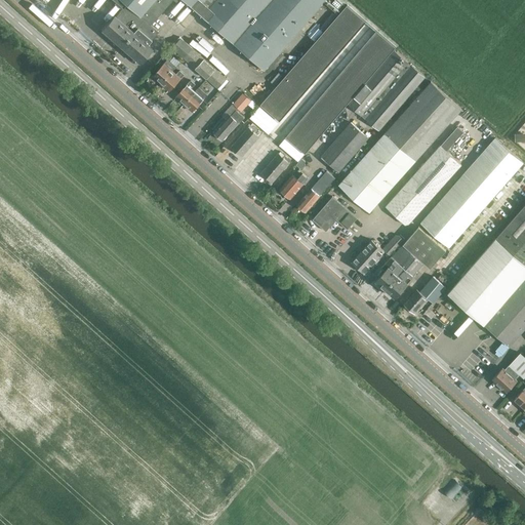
[(140,16),(154,0),(115,0),(123,7),(115,16),(114,16),(102,30),(120,47),(144,19),(140,16)]
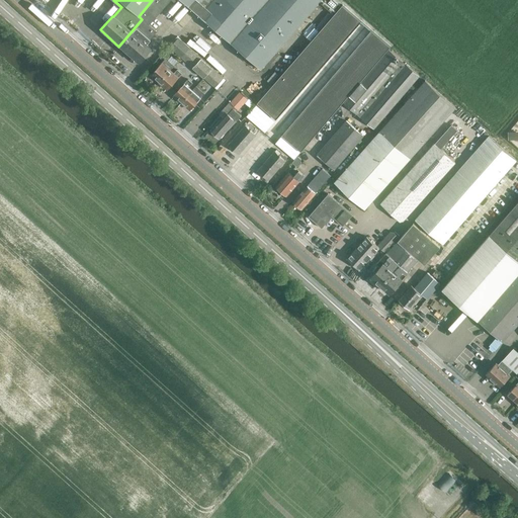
[(198,15),(212,0),(152,0),(139,16),(142,19),(118,47),(138,63),(150,49),(145,44),(156,30),(148,24),(169,0),(180,0),(191,9),(198,15)]
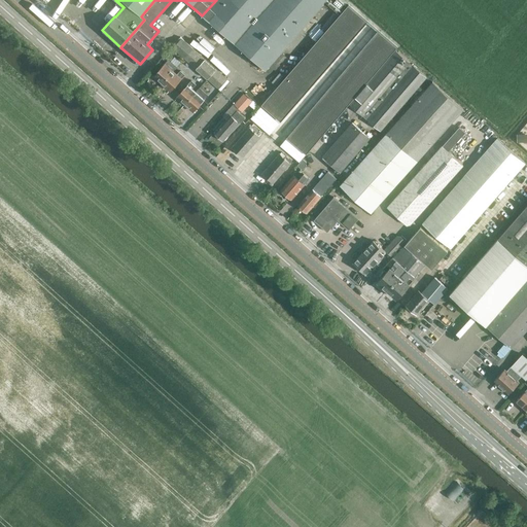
[(340,0),(216,0),(202,15),(265,70),(324,2),(328,5),(326,8),(334,13),(336,11),(339,13),(346,5),(340,0)]
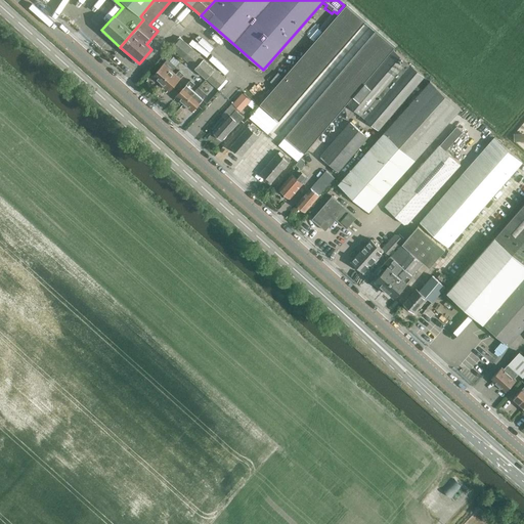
[(346,5),(341,11),(360,28),(365,22),(346,4),(346,5)]
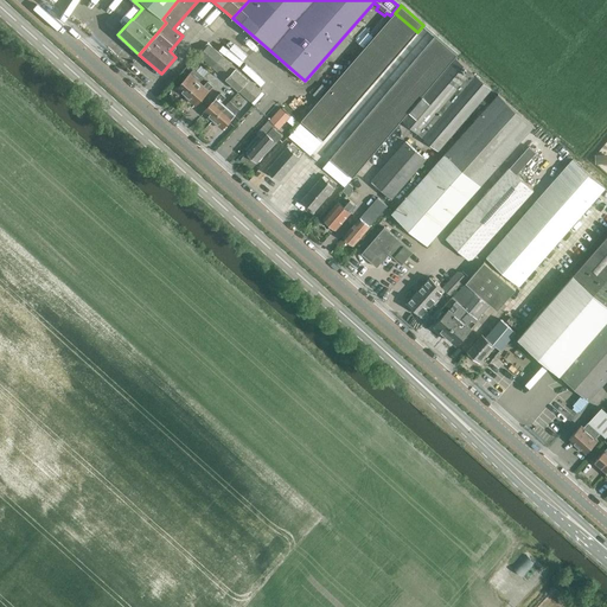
[(395,13),(389,20),(411,39),(417,32),(395,13)]
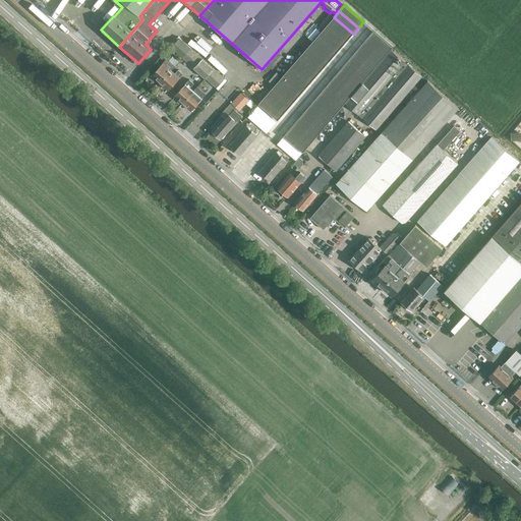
[(334,17),(328,23),(347,40),(353,34),(334,17)]
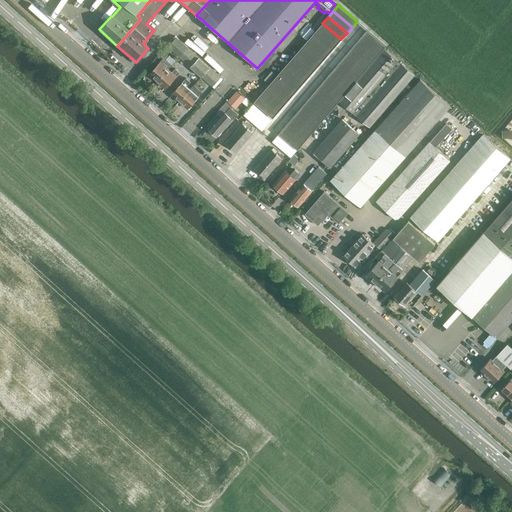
[(322,23),(317,29),(336,45),(341,39),(322,23)]
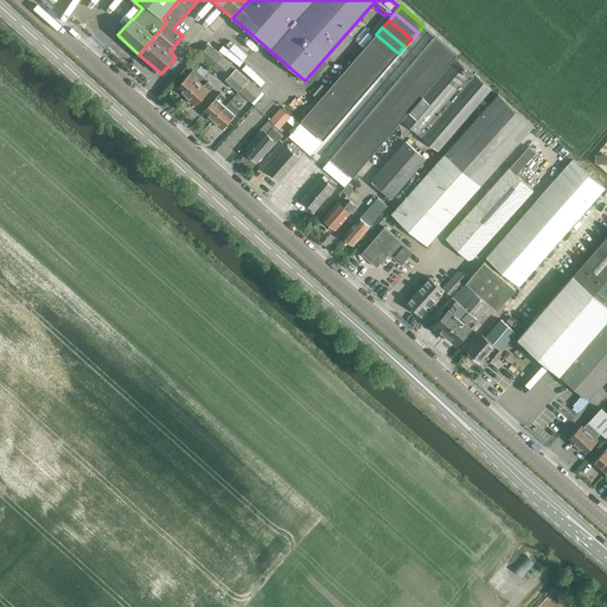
[(376,34),(370,42),(393,61),(398,53),(376,34)]
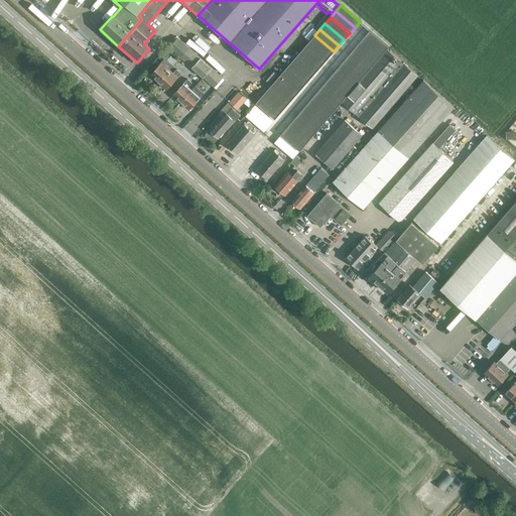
[(370,30),(365,36),(384,52),(389,46),(370,30)]
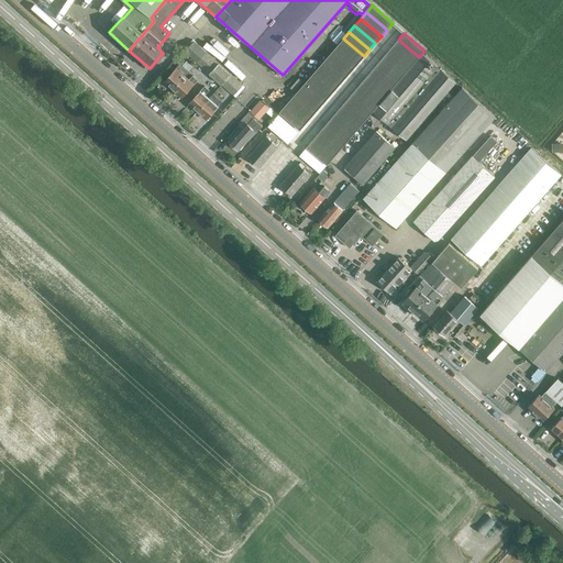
[(192,39),(183,50),(185,51),(234,96),(234,95),(236,97),(245,87),(243,85),(244,85),(195,41),(192,39)]
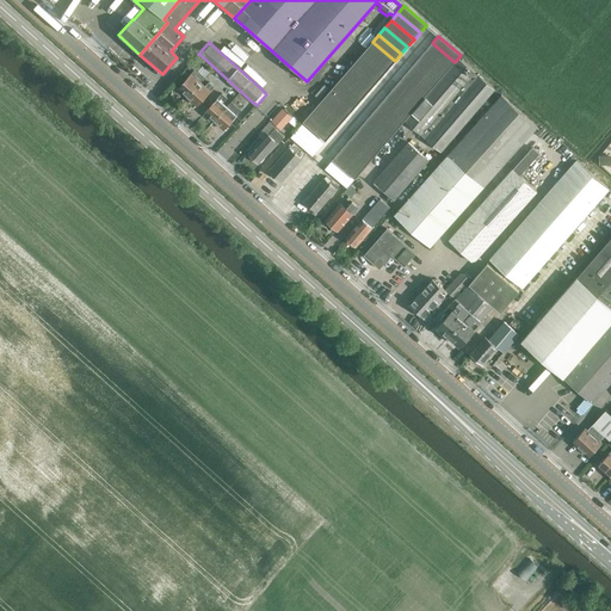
[(372,42),(366,49),(389,68),(395,61),(372,42)]
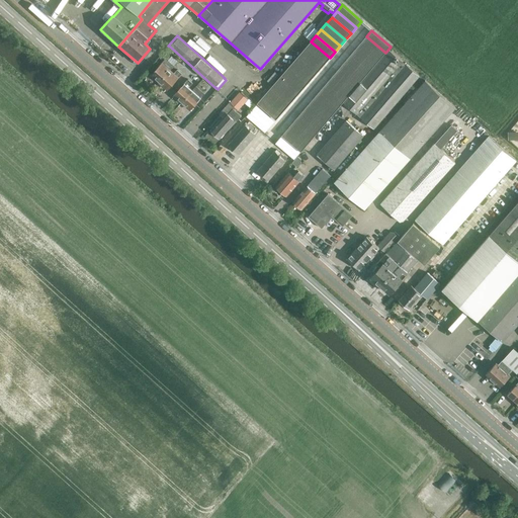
[(366,36),(361,42),(379,59),(385,53),(366,36)]
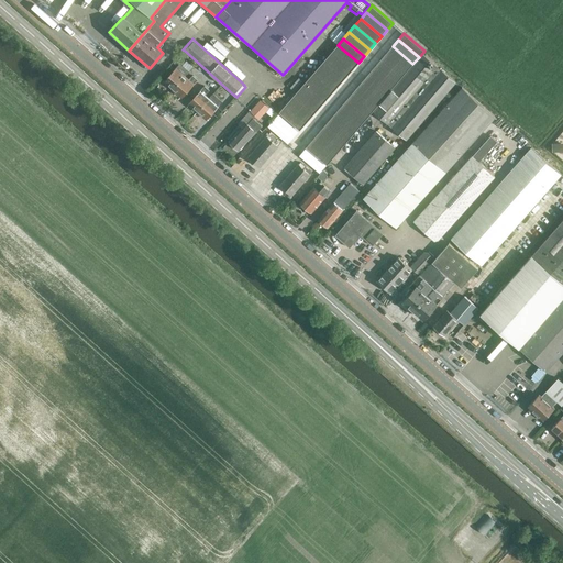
[(338,45),(331,52),(352,69),(359,63),(338,45)]
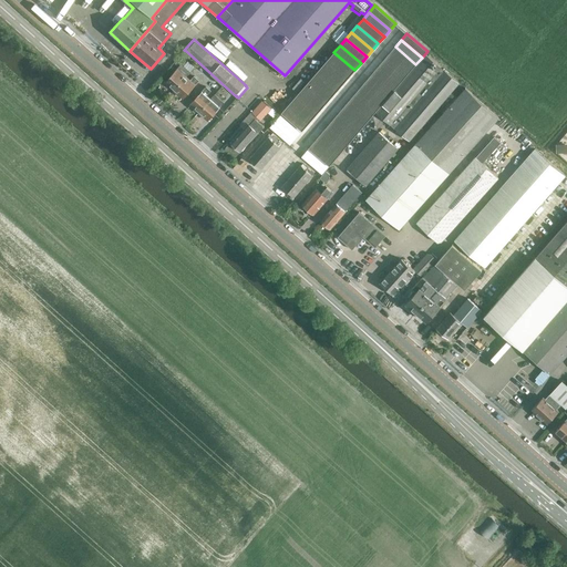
[(395,47),(389,53),(410,71),(415,64),(395,47)]
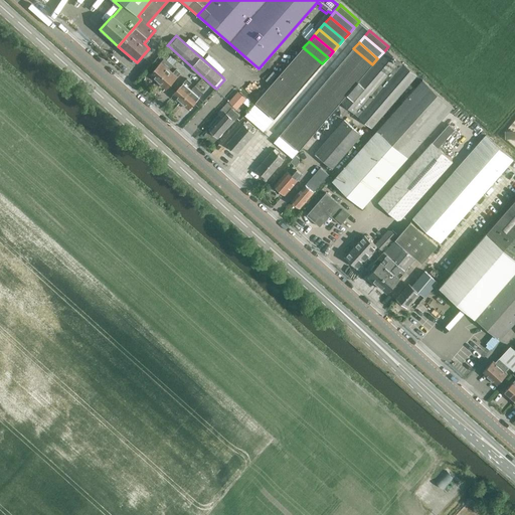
[(303,47),(298,53),(317,69),(322,64),(322,63),(303,47)]
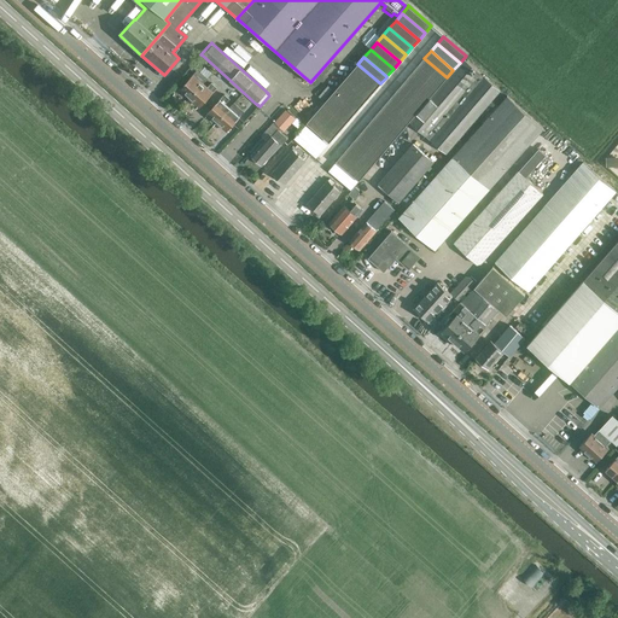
[(424,58),(418,65),(441,86),(447,77),(424,58)]
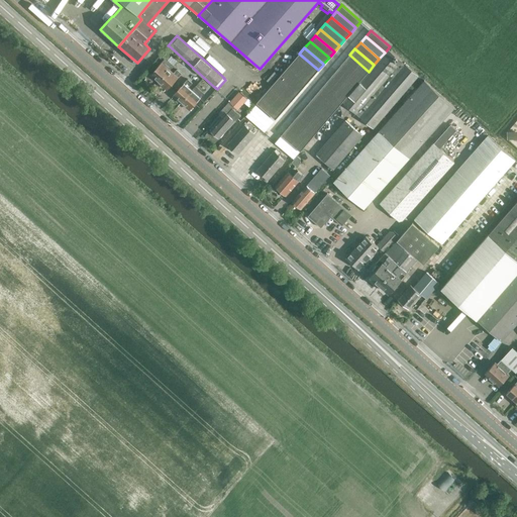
[(364,79),(358,85),(352,91),(347,97),(343,102),(356,113),(357,112),(360,116),(374,128),(401,96),(405,100),(418,84),(414,81),(419,75),(406,64),(405,65),(400,62),(401,61),(389,49),(385,55),(379,61),(374,67),(369,73),(364,79)]
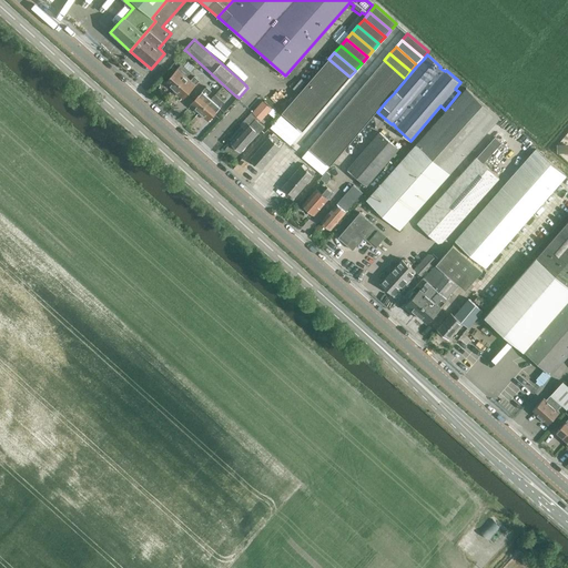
[(328,59),(323,66),(344,84),(350,77),(328,59)]
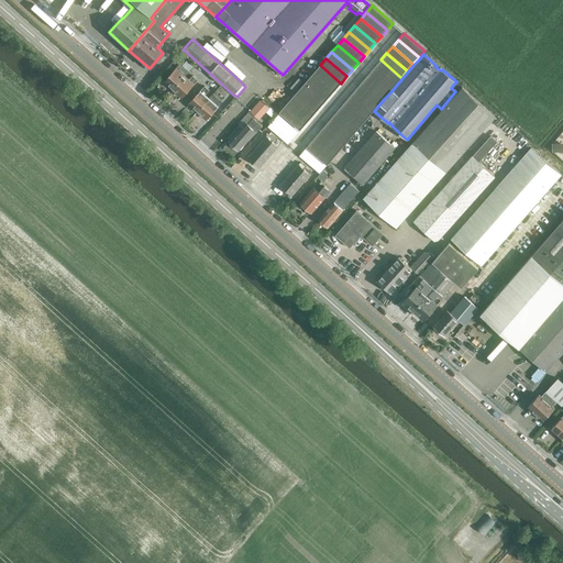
[(381,59),(375,66),(396,85),(401,78),(381,59)]
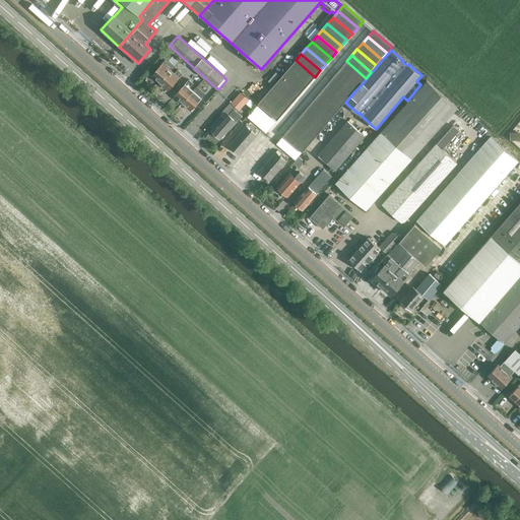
[(151,75),(160,82),(175,66),(172,62),(171,63),(167,59),(151,75)]
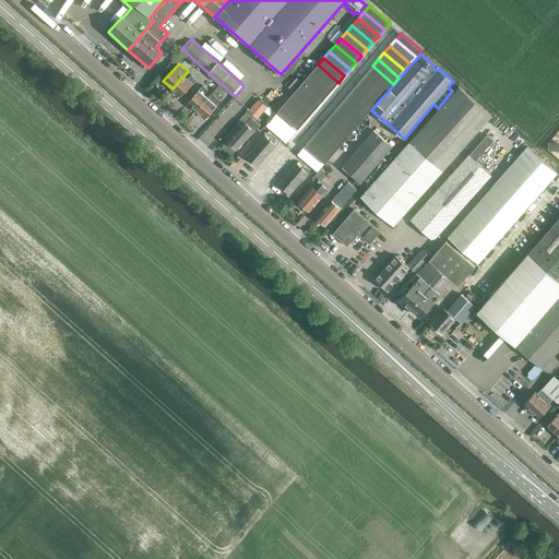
[(318,64),(312,71),(333,90),(339,83),(318,64)]
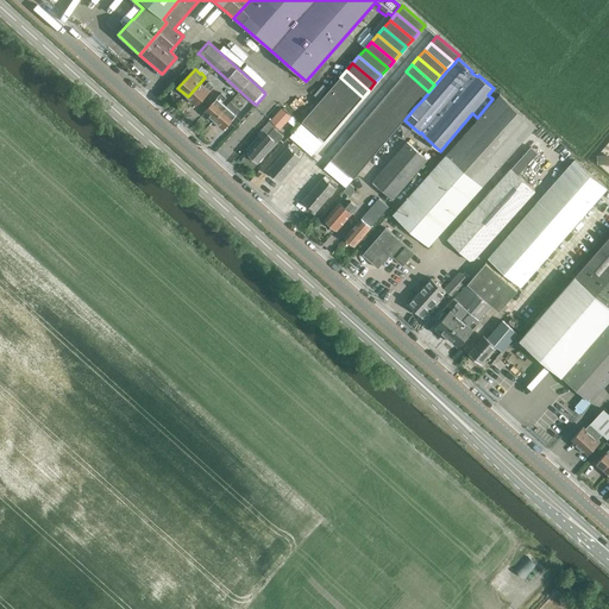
[(406,71),(400,79),(422,99),(428,92),(406,71)]
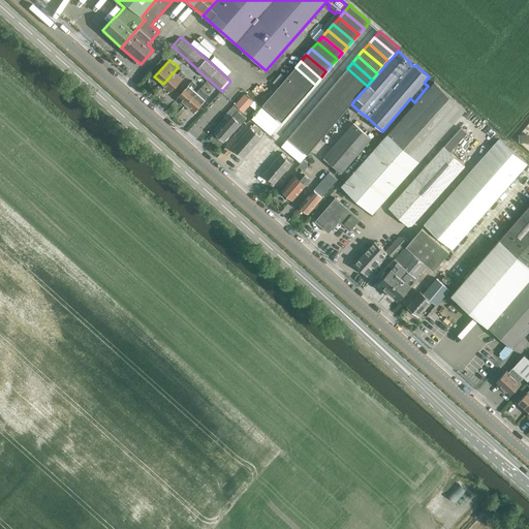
[(178,67),(163,84),(172,91),(186,75),(181,71),(178,74),(175,71),(179,67),(178,67)]
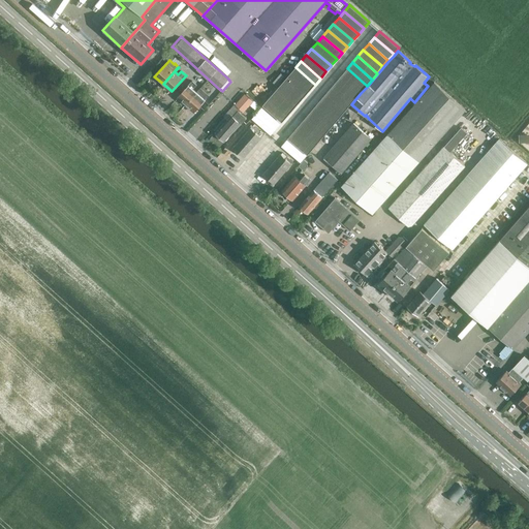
[(296,67),(289,73),(309,91),(315,85),(296,67)]
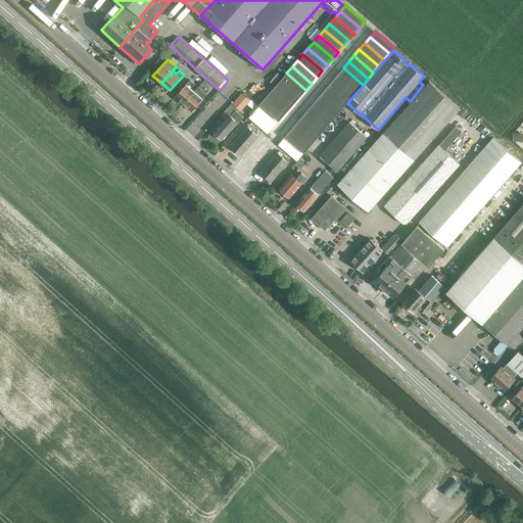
[(343,67),(338,74),(358,91),(363,85),(343,67)]
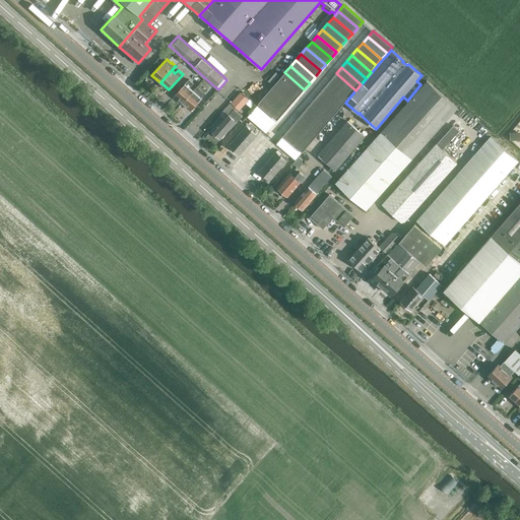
[(284,72),(279,78),(299,95),(304,89),(284,72)]
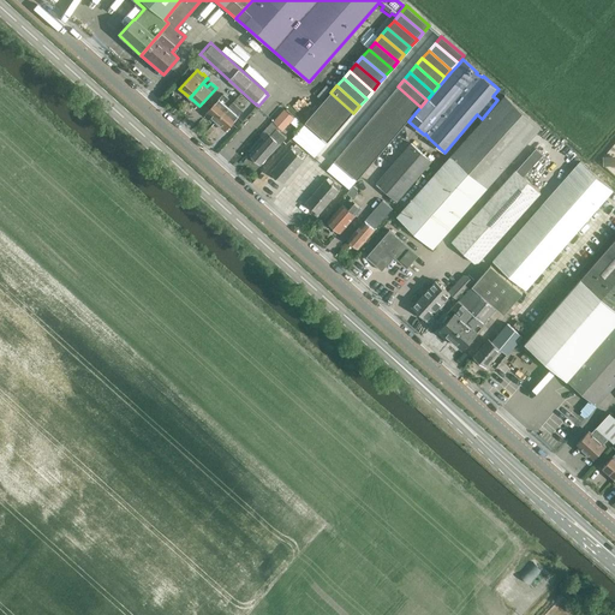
[(393,93),(390,95),(413,114),(421,107),(398,87),(393,93)]
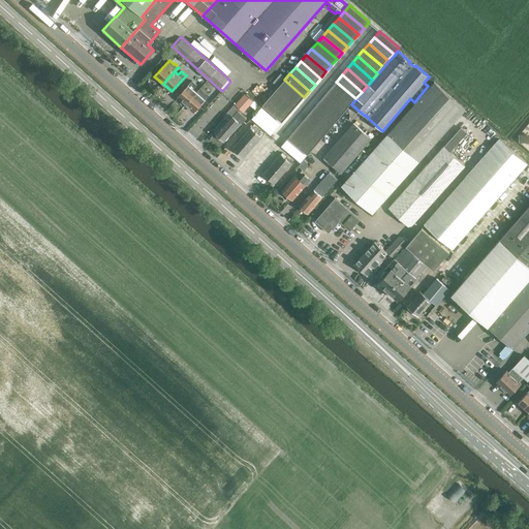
[(284,80),(279,86),(299,103),(304,97),(284,80)]
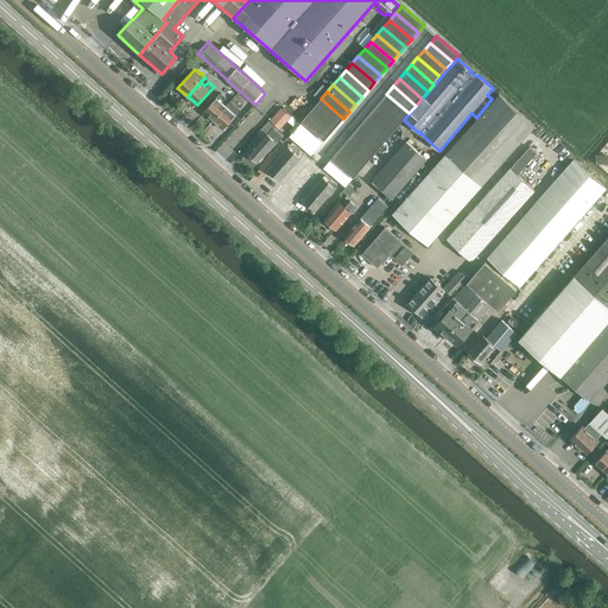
[(204,112),(214,120),(226,106),(222,102),(226,97),(221,93),(204,112)]
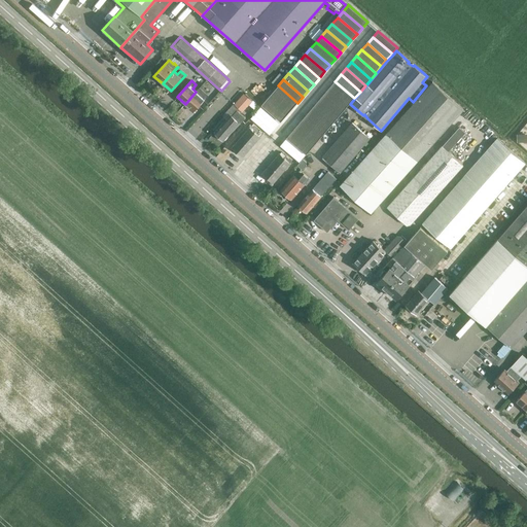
[(335,81),(329,88),(349,104),(354,98),(335,81)]
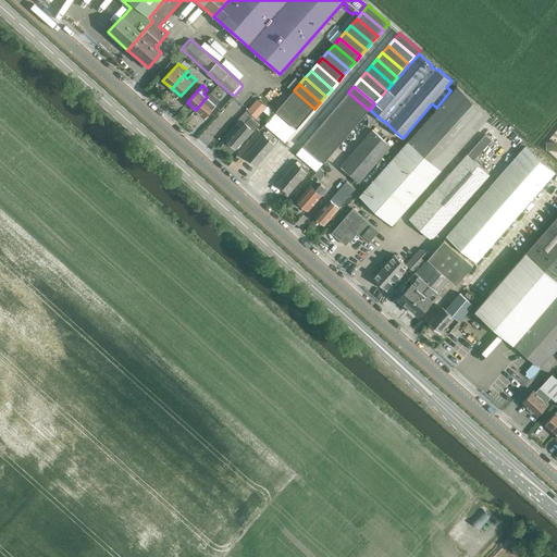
[(458,86),(383,170),(381,172),(379,170),(364,186),(367,188),(360,196),(393,225),(491,115),(458,86)]
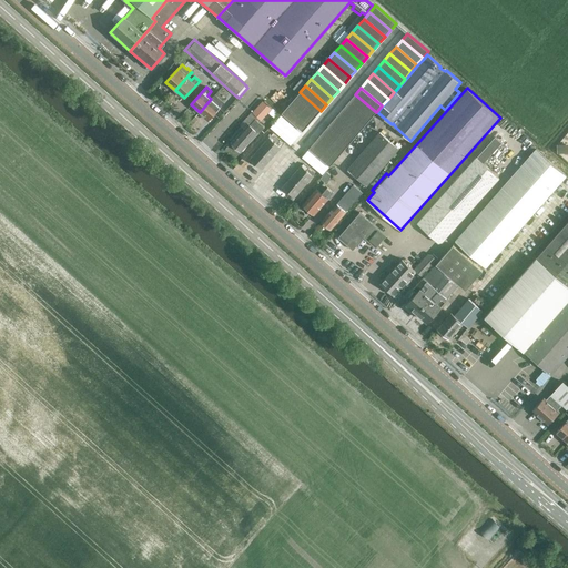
[(300,92),(294,99),(315,118),(321,111),(300,92)]
